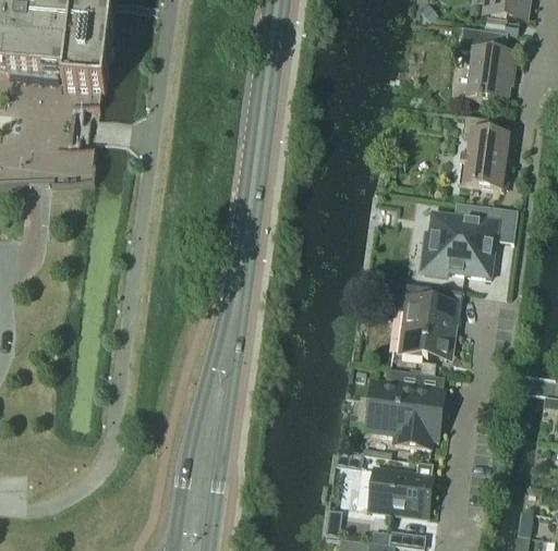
[(0,0),(0,183),(29,182),(29,183),(39,183),(49,183),(49,182),(51,181),(51,184),(53,185),(94,183),(96,168),(93,167),(95,151),(79,149),(83,117),(84,107),(99,109),(101,95),(105,95),(113,20),(114,9),(116,2),(116,0),(0,0)]
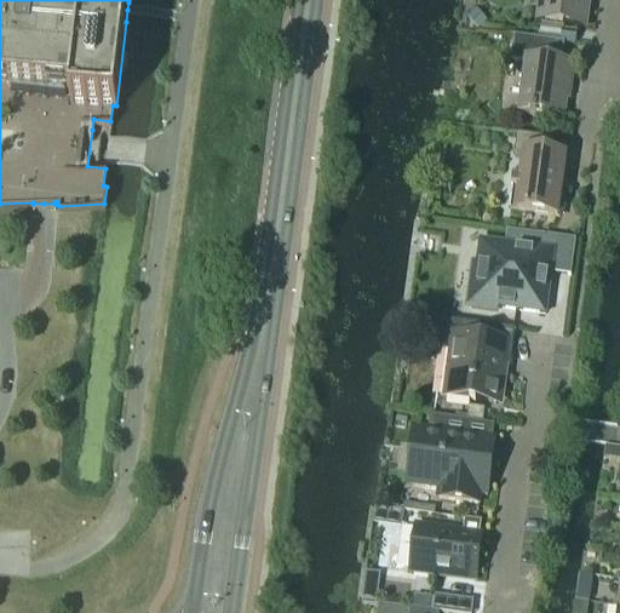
[(541,0),(540,15),(541,15),(563,17),(581,21),(584,0),(541,0)]
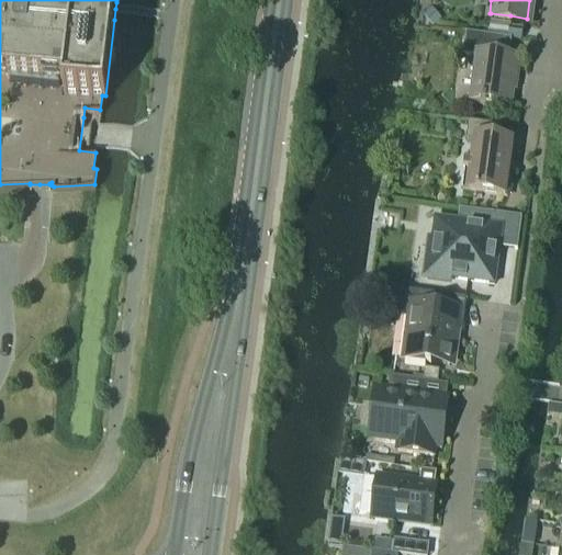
[(491,13),(487,31),(509,34),(519,35),(521,23),(509,22),(510,15),(491,13)]
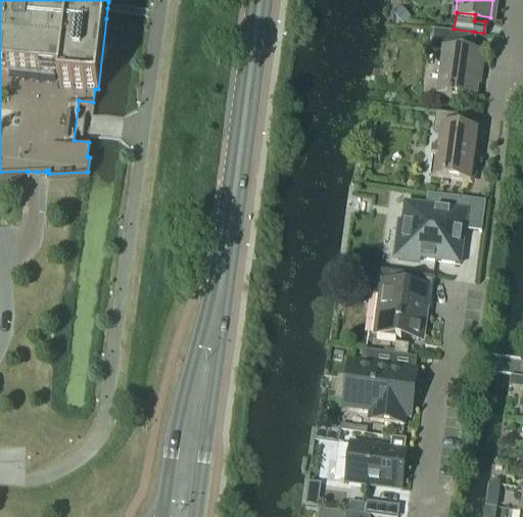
[(443,48),(437,89),(474,94),(480,49),(472,48),(474,32),(454,29),(434,26),(431,46),(443,48)]
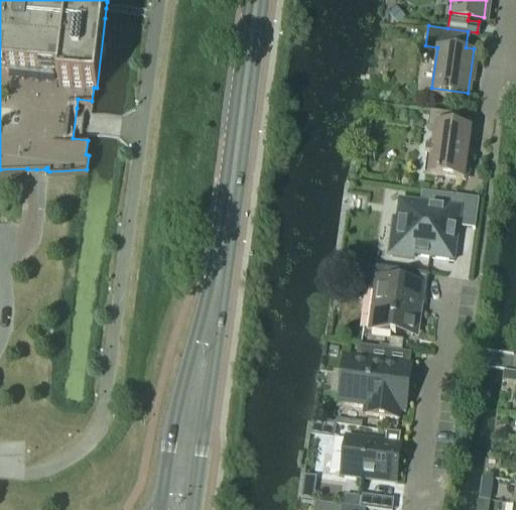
[(435,125),(432,145),(427,144),(423,171),(465,177),(468,154),(465,153),(469,127),(457,126),(459,111),(429,107),(427,124),(435,125)]
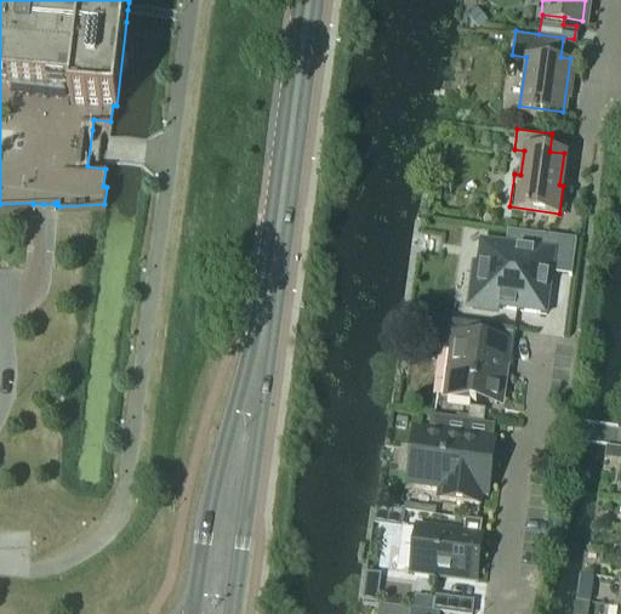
[(472,256),(465,305),(497,308),(499,302),(540,308),(546,310),(551,279),(545,278),(546,267),(570,271),(576,236),(507,226),(506,240),(482,237),(478,257),(472,256)]
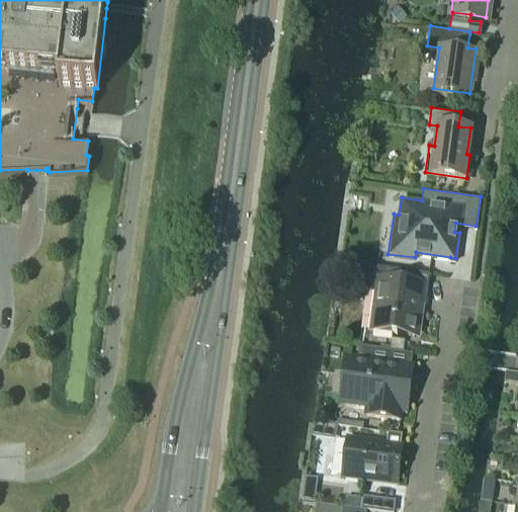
[(419,302),(426,303),(430,271),(372,263),(369,288),(379,289),(374,327),(415,333),(419,302)]
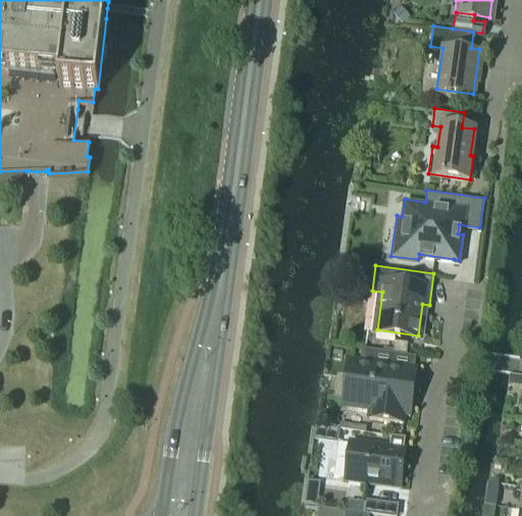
[(408,340),(395,338),(394,350),(407,351),(408,340)]
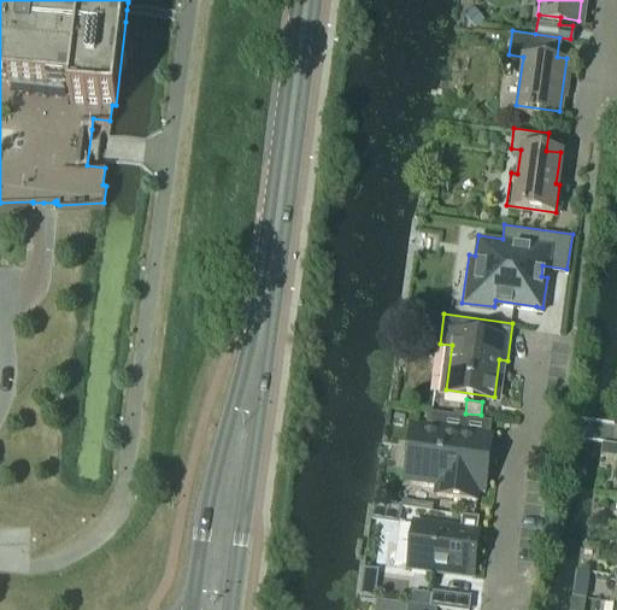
[(401,477),(410,480),(435,482),(434,492),(477,498),(479,488),(485,490),(492,432),(489,432),(492,417),(432,409),(430,423),(418,422),(410,421),(401,477)]
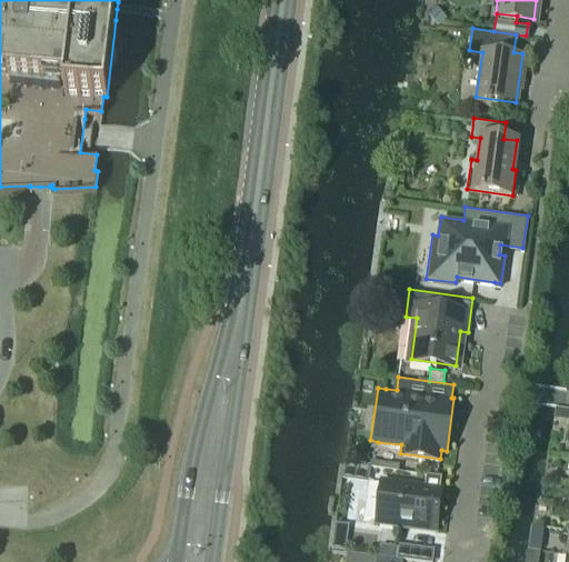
[(380,479),(375,520),(436,529),(441,487),(439,487),(441,473),(426,471),(423,484),(380,479)]
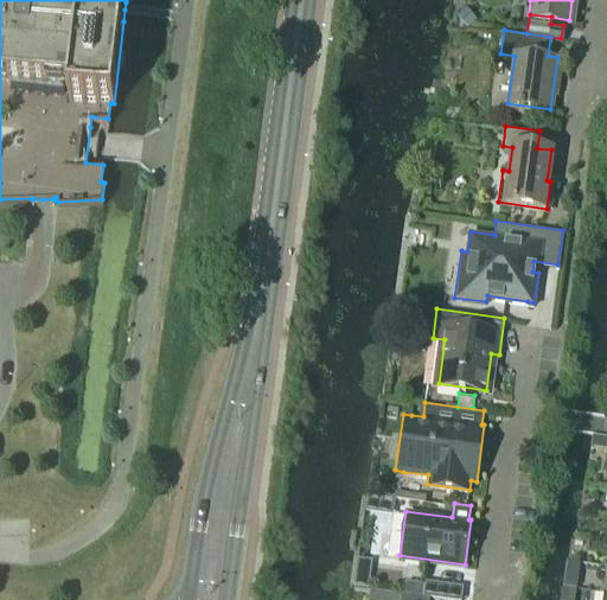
[(358,555),(353,582),(368,585),(372,556),(358,555)]
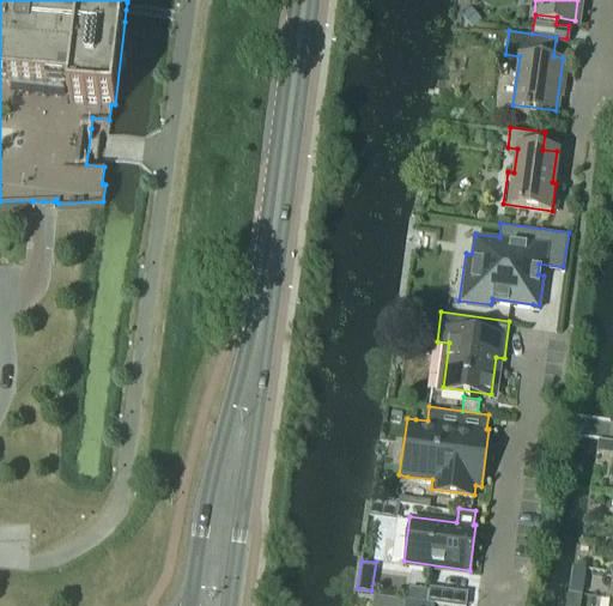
[(408,583),(407,598),(428,600),(434,600),(465,605),(466,589),(430,585),(429,587),(408,583)]
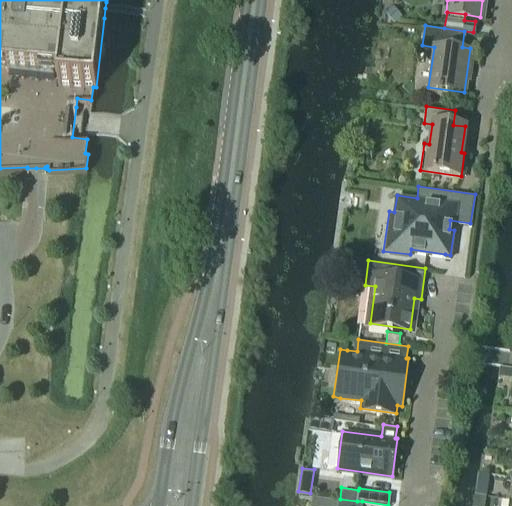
[(312,495),(310,505),(361,505),(362,501),(357,501),(340,499),(338,498),(312,495)]
